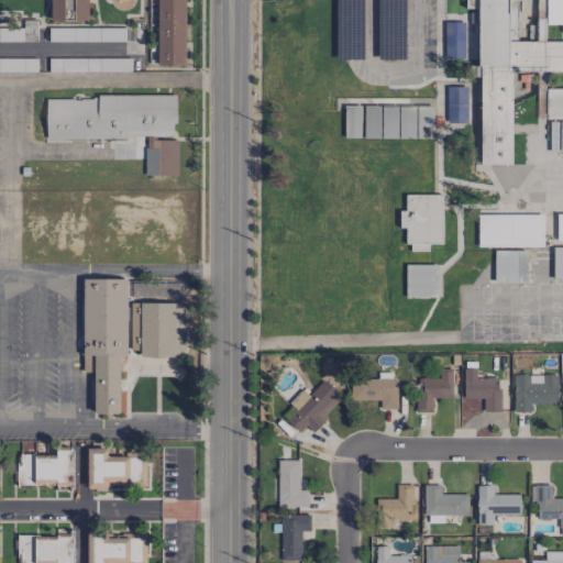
[(50,0),(51,21),(64,21),(63,0),(50,0)]
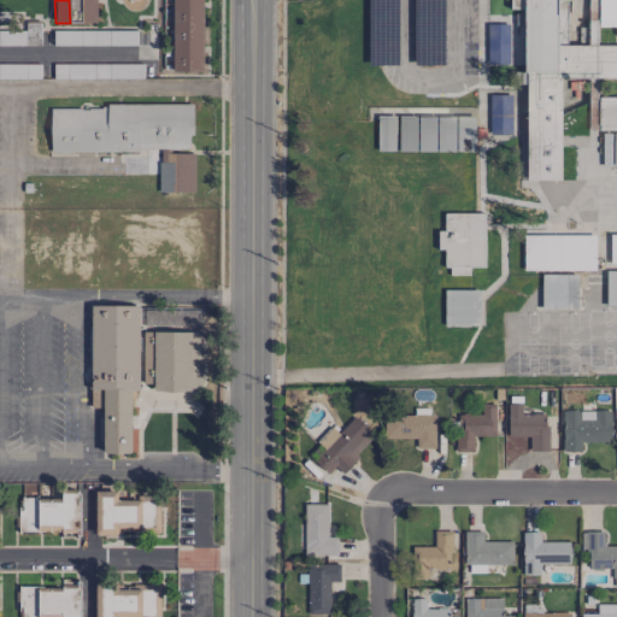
[(81,0),(81,23),(97,23),(95,0),(81,0)]
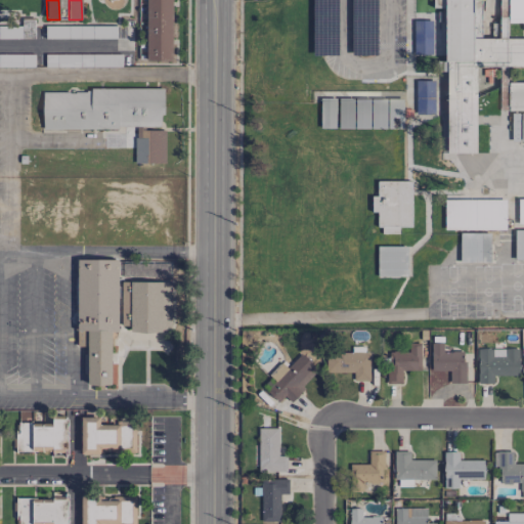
[(146,0),(147,61),(173,61),(172,0),(146,0)]
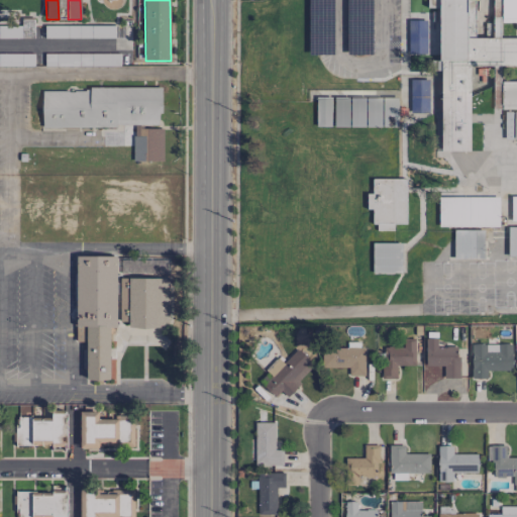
[(426,55),(427,20),(409,20),(408,54),(426,55)]
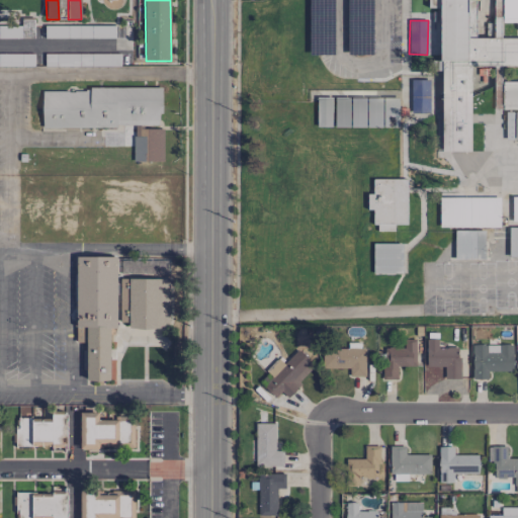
[(429,80),(412,79),(411,112),(428,112),(429,80)]
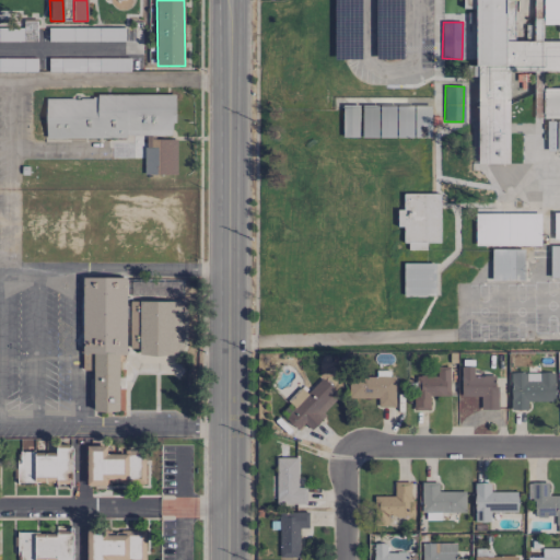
[(46,138),(174,137),(174,95),(45,96),(46,138)]
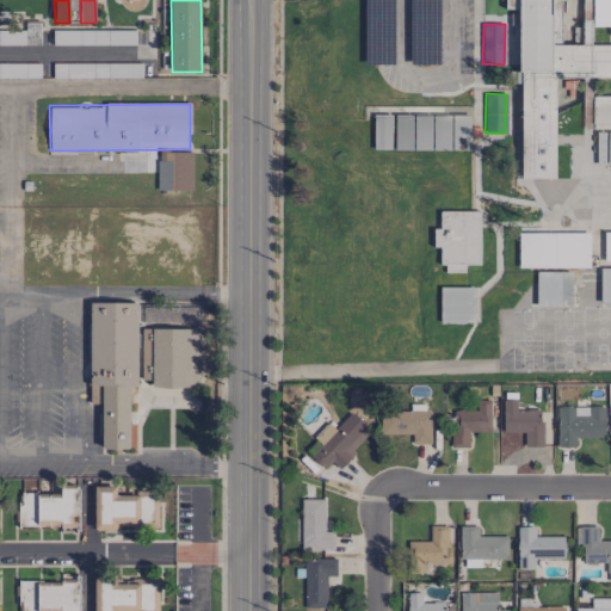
[(610,165),(610,131),(596,131),(596,165),(610,165)]
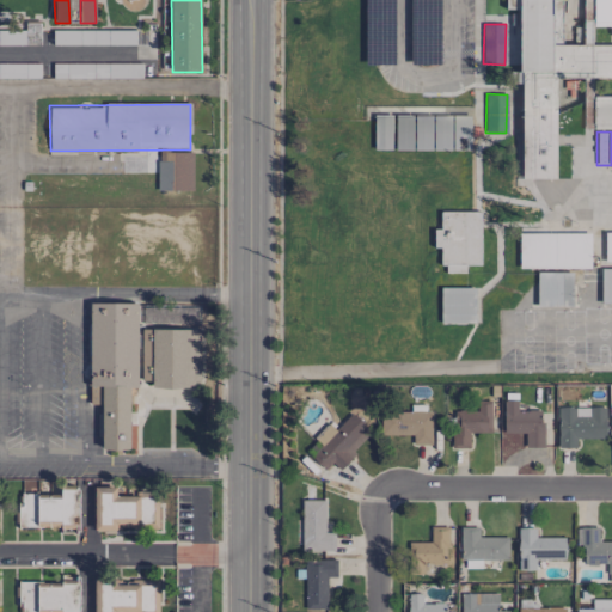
[(193,191),(193,152),(173,152),(173,190),(193,191)]
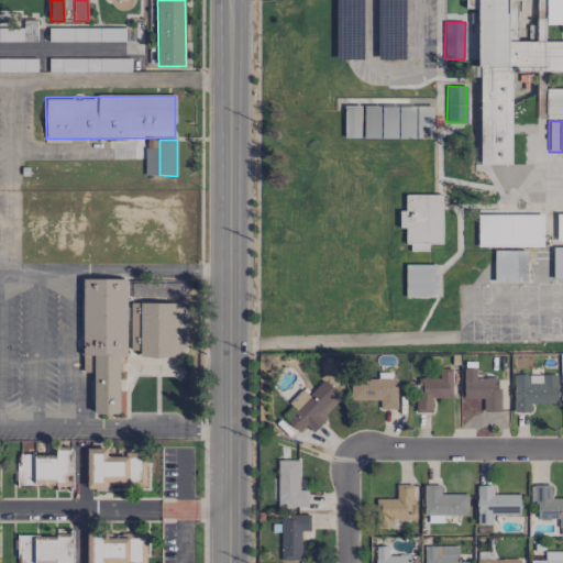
[(441,195),(405,195),(405,206),(409,206),(409,211),(399,211),(399,228),(407,228),(407,252),(428,251),(428,244),(442,244),(441,195)]
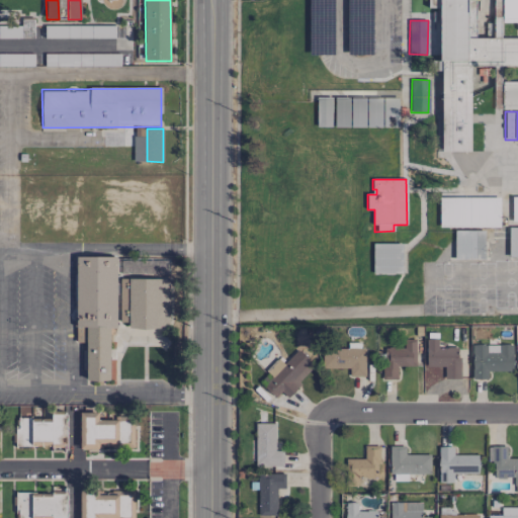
[(439,227),(500,228),(500,197),(440,196),(439,227)]
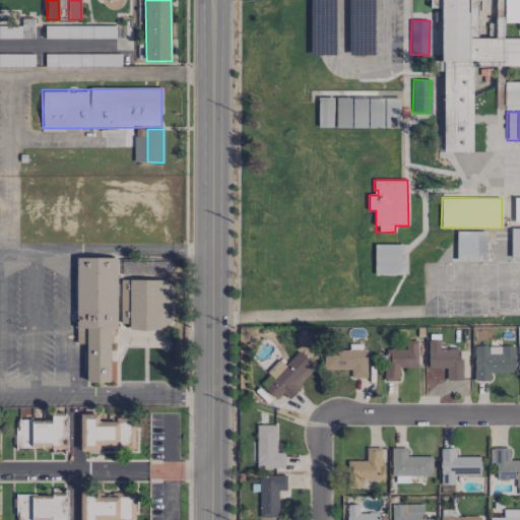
[(519,229),(510,229),(510,257),(519,257),(519,229)]
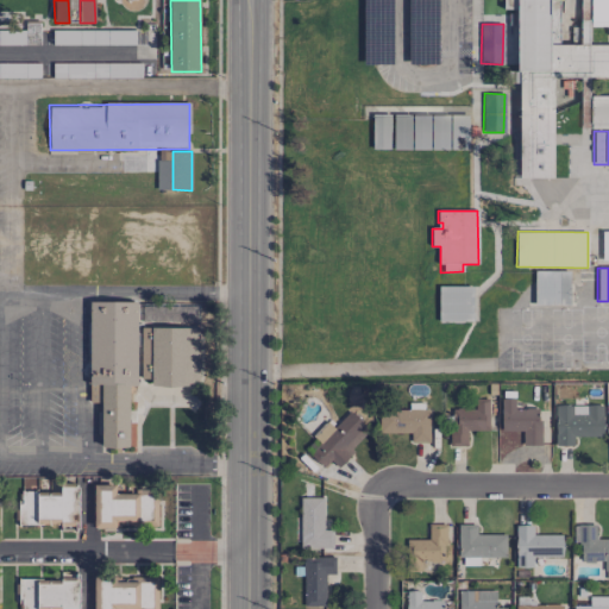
[(570,271),(534,271),(534,306),(570,306),(570,271)]
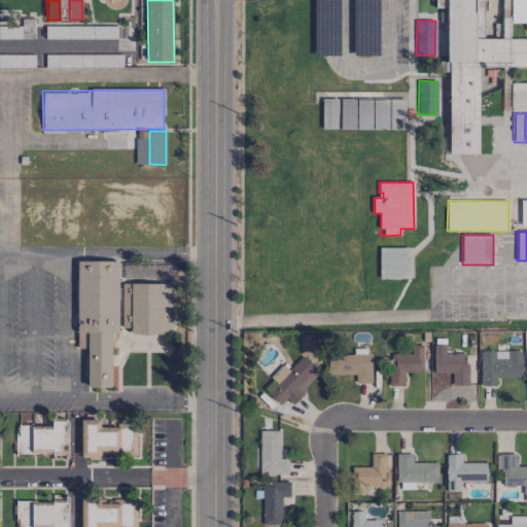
[(410,248),(379,247),(379,278),(409,279),(410,248)]
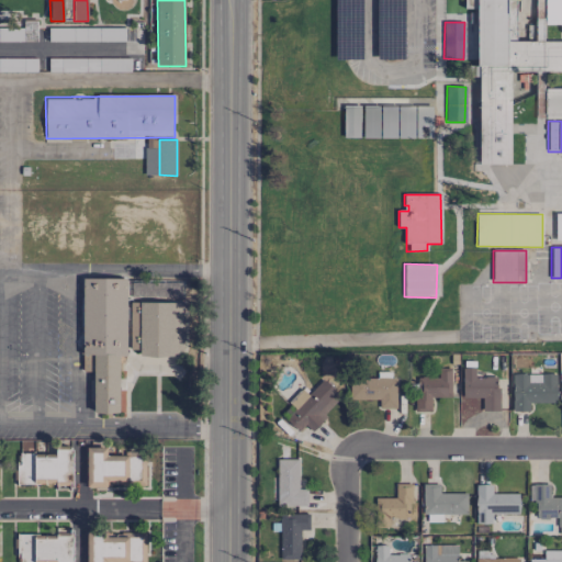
[(126,278),(82,278),(81,372),(93,372),(93,413),(119,414),(120,356),(126,356),(126,278)]
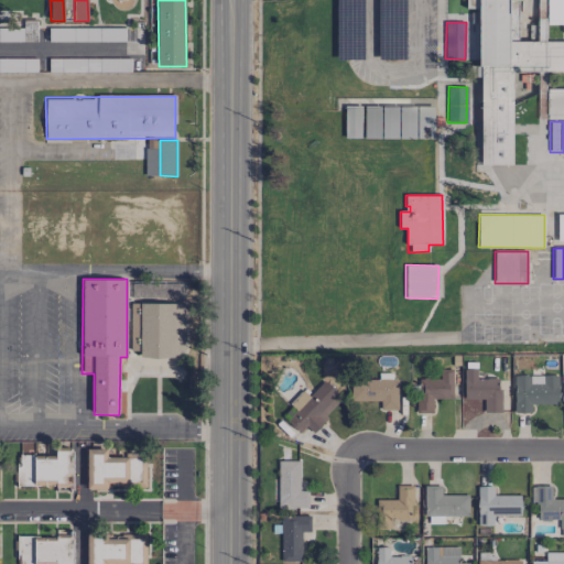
[(184,304),(131,303),(131,312),(140,312),(140,339),(130,339),(130,351),(140,351),(140,358),(184,358),(184,304)]
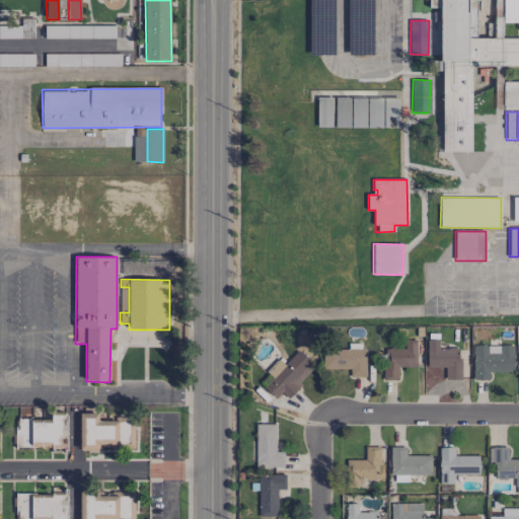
[(417,367),(417,340),(402,341),(402,348),(383,348),(383,380),(398,380),(397,367),(417,367)]
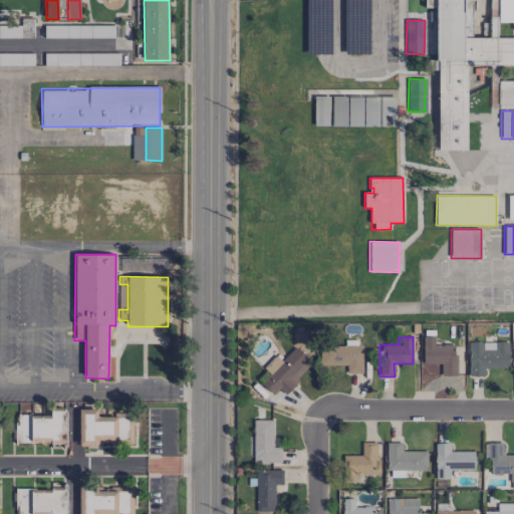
[(457,376),(456,344),(435,345),(435,336),(423,336),(423,364),(441,363),(441,376),(457,376)]
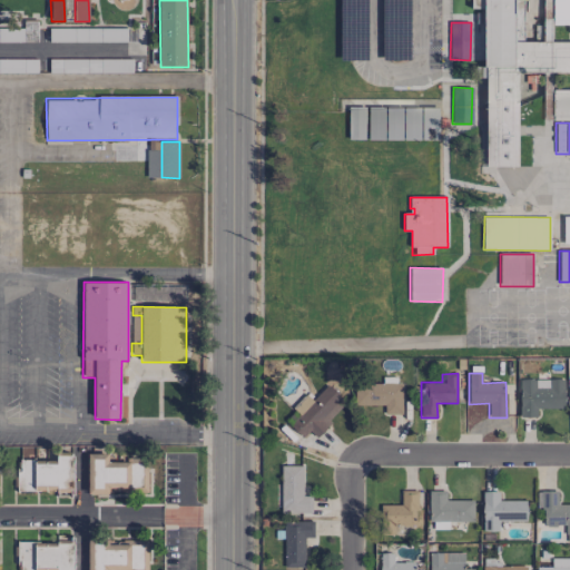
[(564,409),(563,380),(519,380),(519,418),(537,418),(537,409),(564,409)]
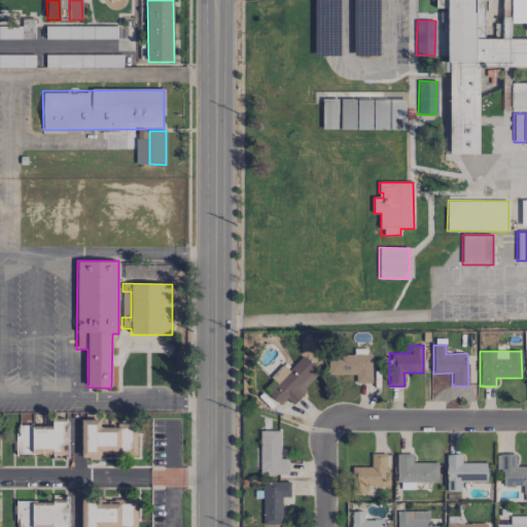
[(371,354),(327,355),(328,375),(354,375),(355,383),(372,383),(371,354)]
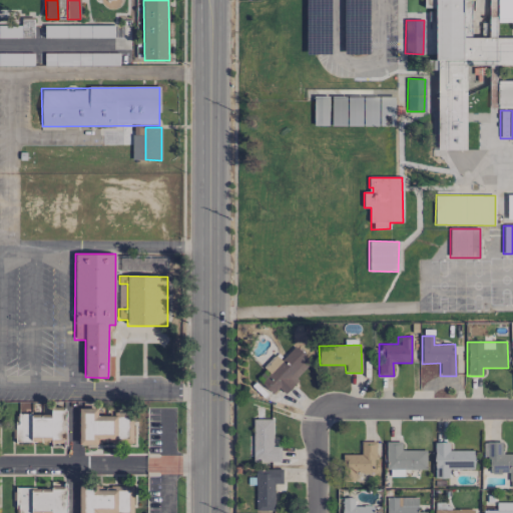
[(313,365),(296,348),(260,382),(272,394),(279,388),(284,392),(313,365)]
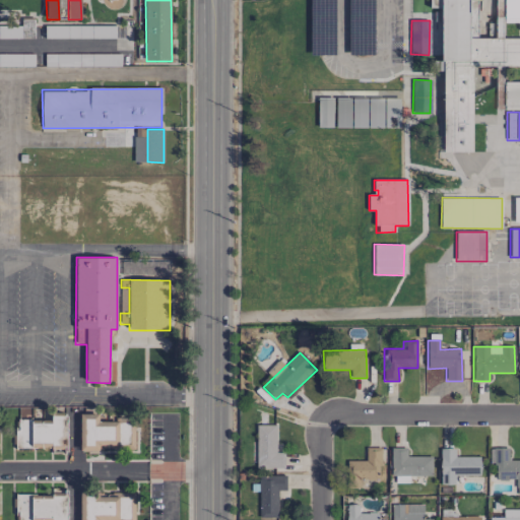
[(134,420),(99,419),(99,414),(82,414),(82,452),(99,452),(99,449),(134,449),(134,420)]
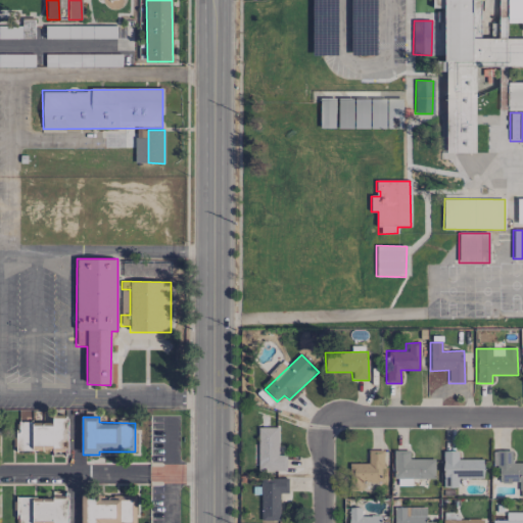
[(67,418),(50,418),(50,423),(17,422),(17,450),(52,450),(52,455),(67,456),(67,418)]
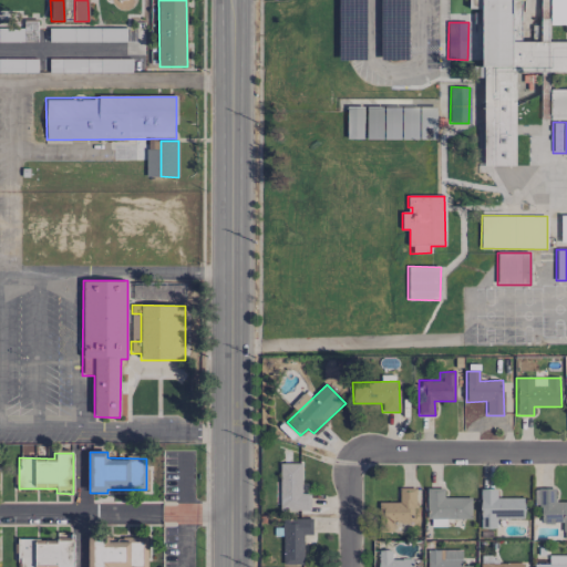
[(300,493),(301,463),(280,463),(279,511),(310,511),(310,494),(300,493)]
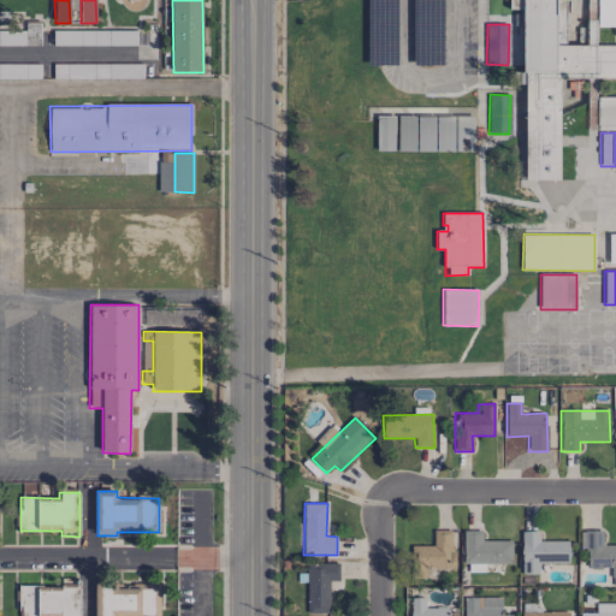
[(433,529),(433,546),(414,545),(413,567),(449,568),(451,531),(433,529)]
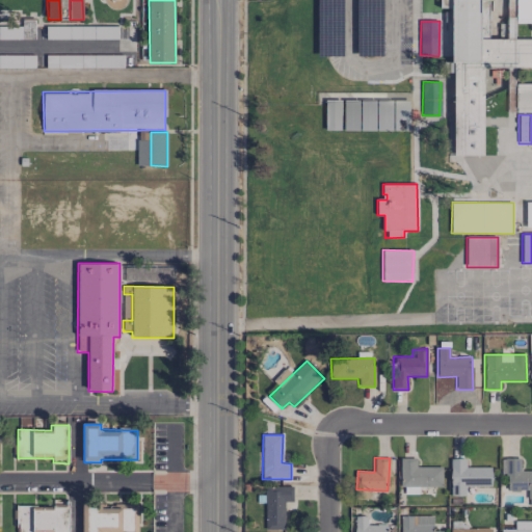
[(442,467),(416,468),(416,458),(400,458),(400,495),(418,495),(418,487),(442,487),(442,467)]
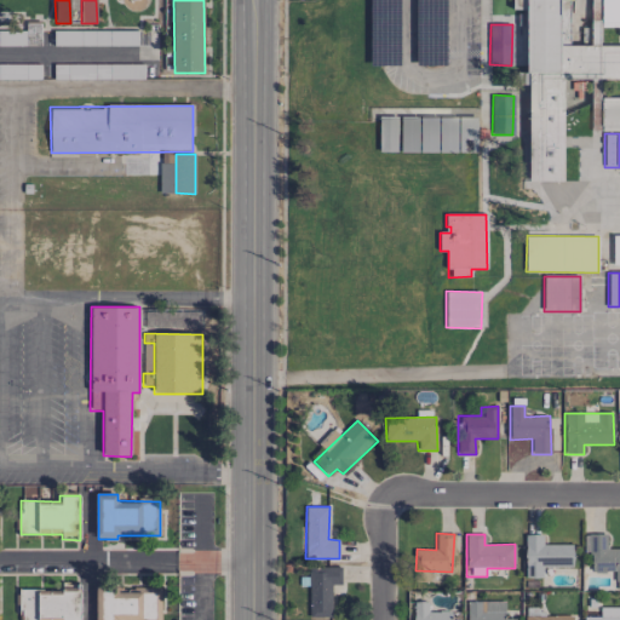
[(543,567),(572,568),(573,545),(543,544),(543,535),(524,534),(524,579),(543,579),(543,567)]
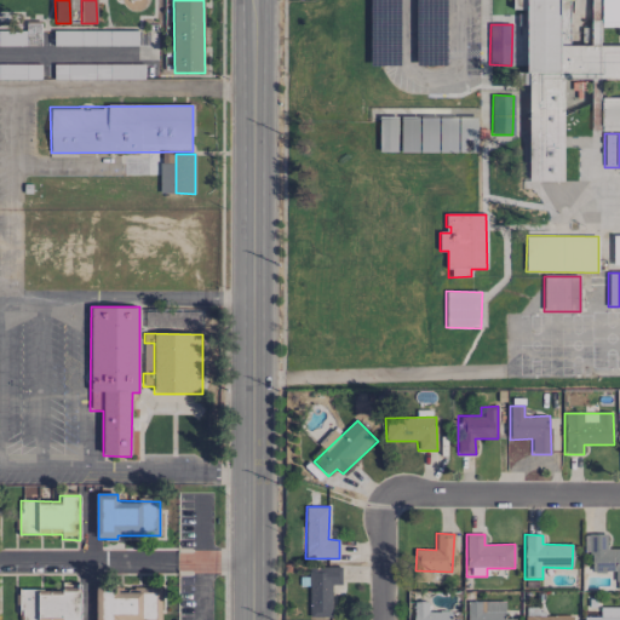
[(619,549),(607,549),(607,534),(590,534),(590,573),(614,572),(614,581),(619,580),(619,549)]
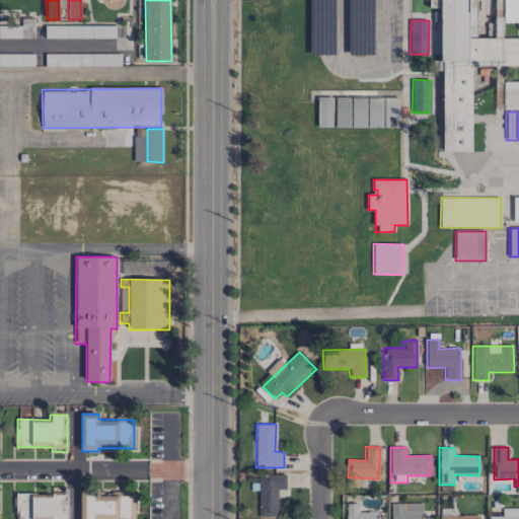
[(258,517),(278,517),(277,490),(286,490),(286,474),(257,475),(258,517)]
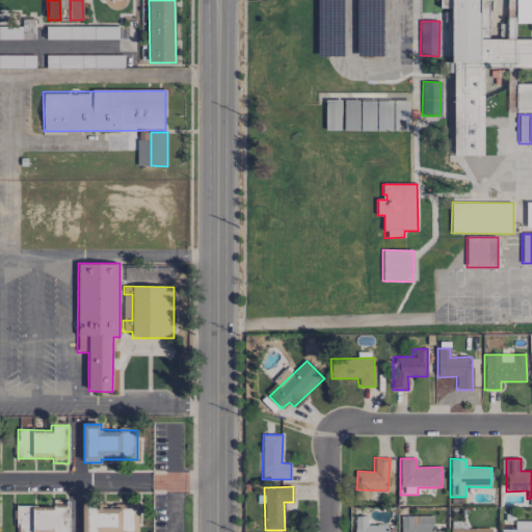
[(18,505),(18,531),(32,531),(54,530),(53,531),(68,531),(69,504),(18,505)]
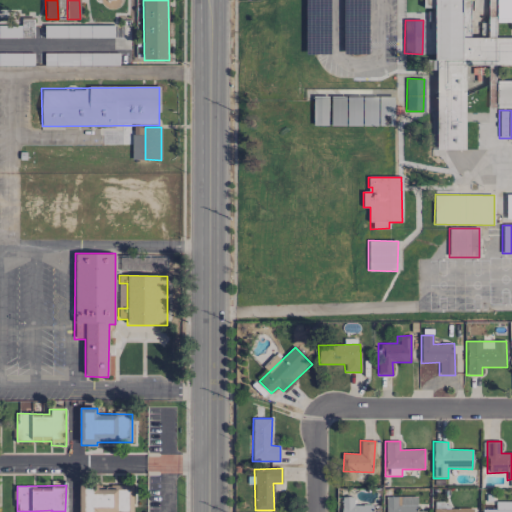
[(132,511),(132,485),(80,485),(80,511),(132,511)]
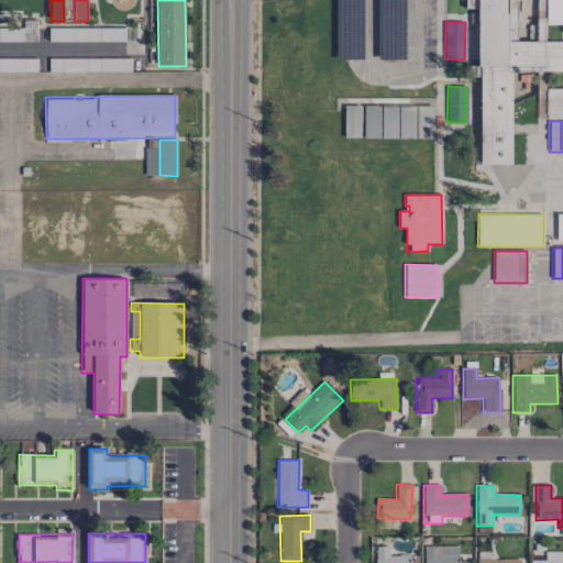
[(409,562),(410,555),(388,555),(388,545),(375,545),(374,562),(409,562)]
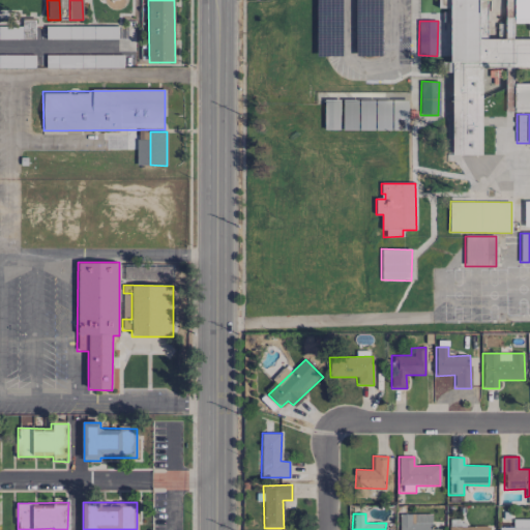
[(399,529),(439,529),(432,529),(431,513),(399,514),(399,529)]
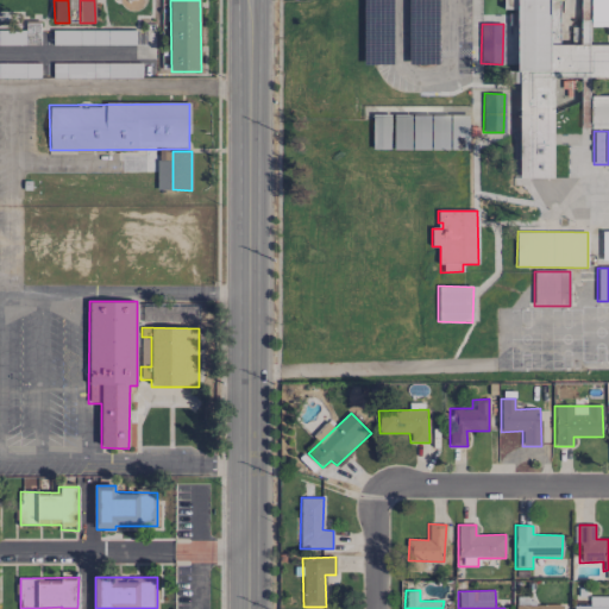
[(608,608),(608,596),(589,596),(589,607),(572,606),(572,608),(608,608)]
